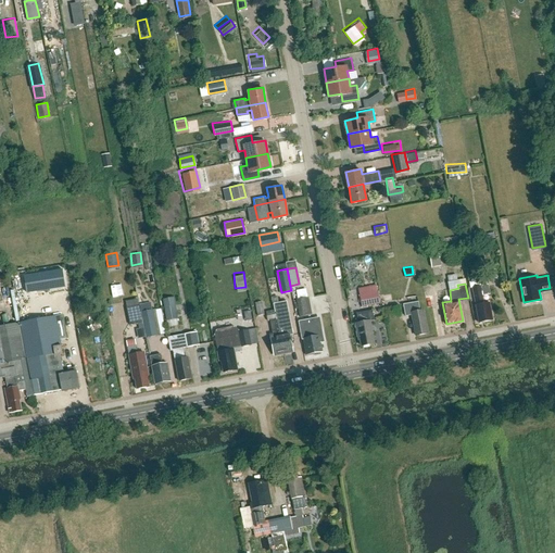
[(480,284),(471,286),(475,303),(478,321),(492,317),(489,300),(483,302),(481,293),(482,293),(480,284)]
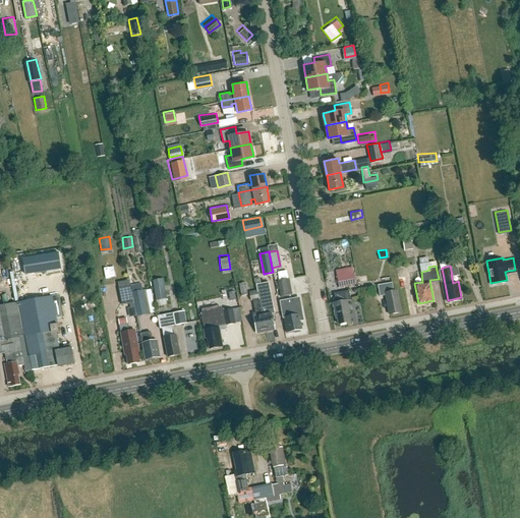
[(338,285),(355,282),(352,270),(336,274),(338,285)]
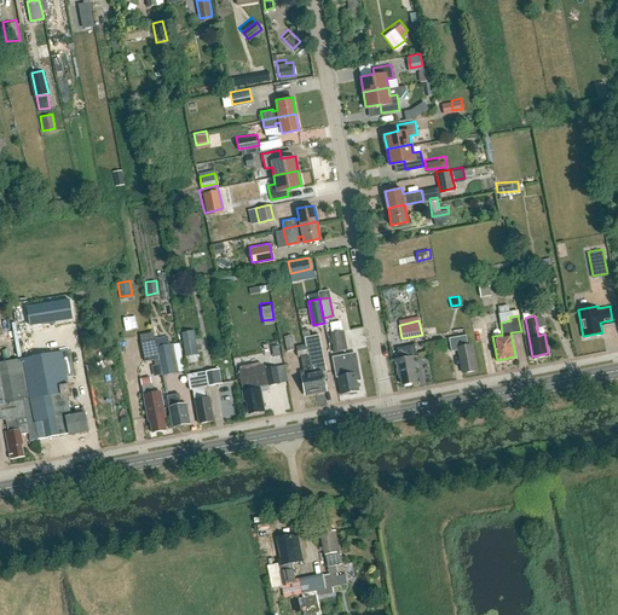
[(184,354),(196,352),(192,328),(179,330),(184,354)]
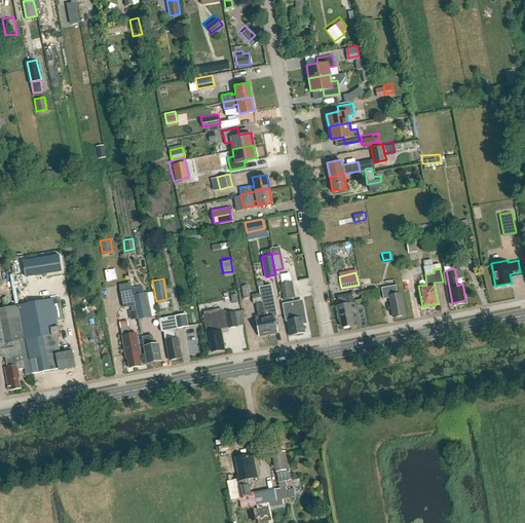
[(282,297),(294,295),(291,278),(278,281),(282,297)]
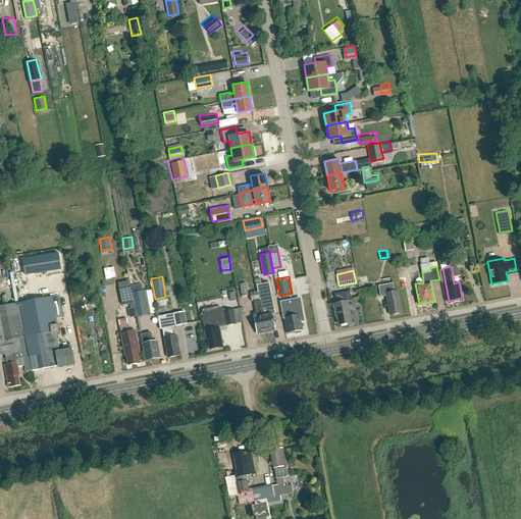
[(120,303),(133,301),(128,277),(116,279),(120,303)]
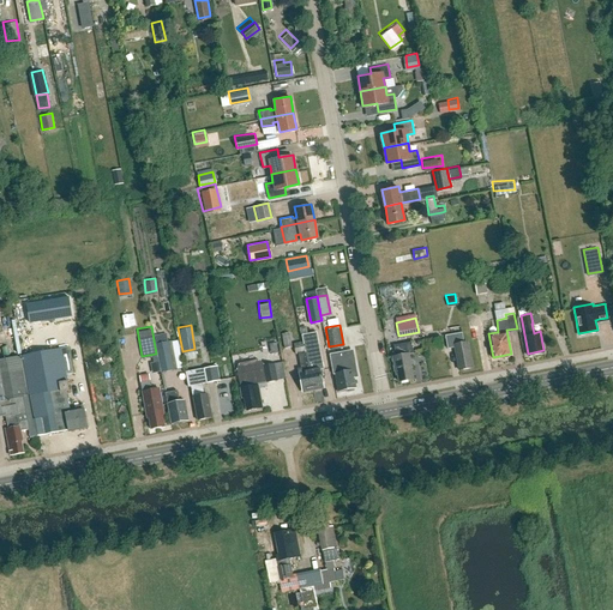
[(290,344),(288,330),(281,331),(283,345),(290,344)]
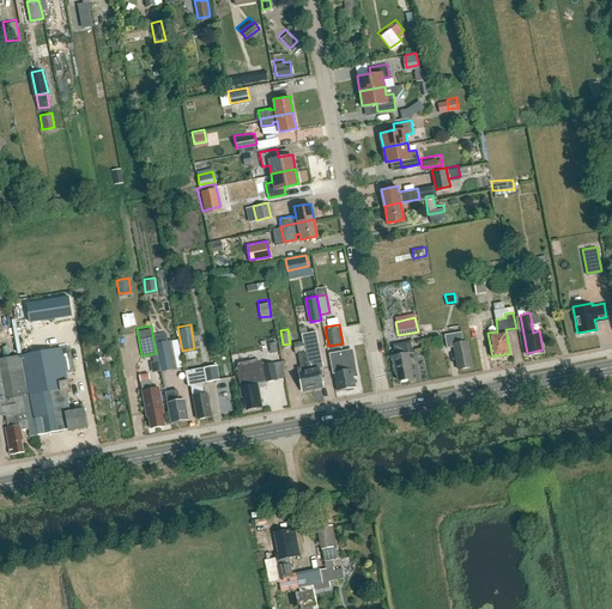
[(304,349),(311,388),(320,387),(320,384),(322,384),(321,375),(322,375),(320,366),(322,366),(315,329),(301,332),(302,340),(303,349),(304,349)]
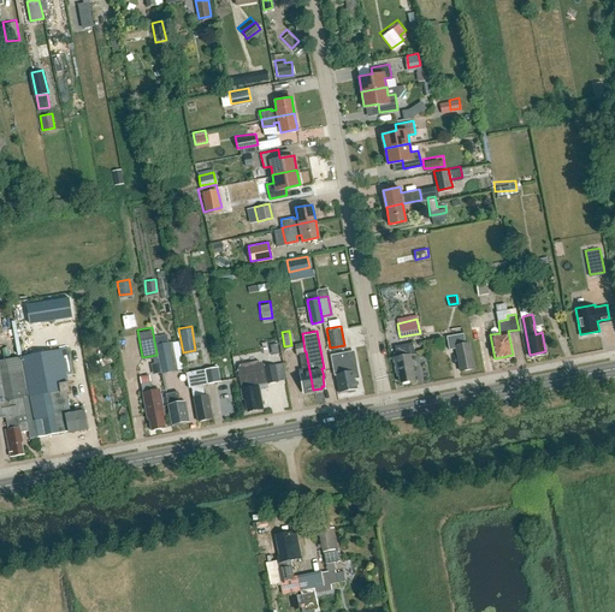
[(465,343),(462,332),(447,334),(449,348),(456,346),(461,369),(473,367),(468,342),(465,343)]
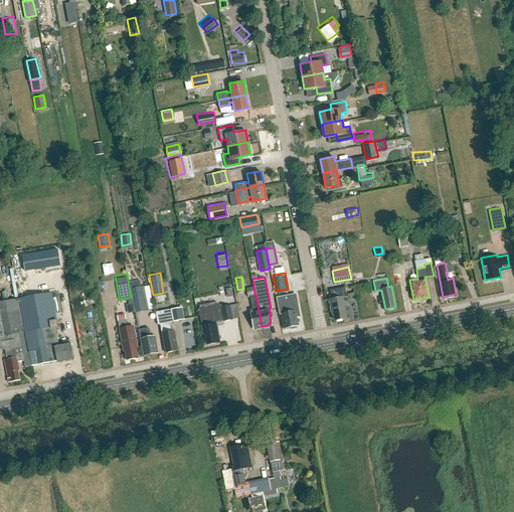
[(147,308),(152,307),(148,284),(143,285),(147,308)]
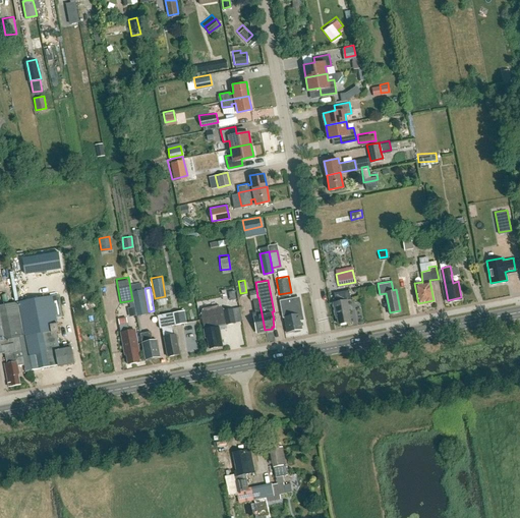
[(135,313),(147,311),(142,288),(131,290),(135,313)]
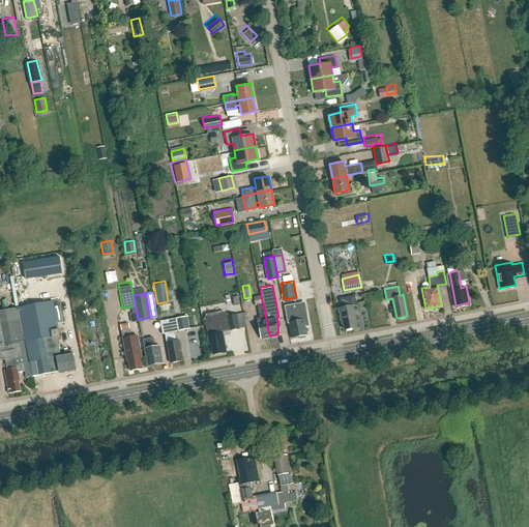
[(263,337),(269,335),(263,302),(262,302),(261,294),(253,295),(255,303),(257,303),(259,314),(260,320),(257,320),(258,327),(259,327),(261,335),(263,335),(263,337)]
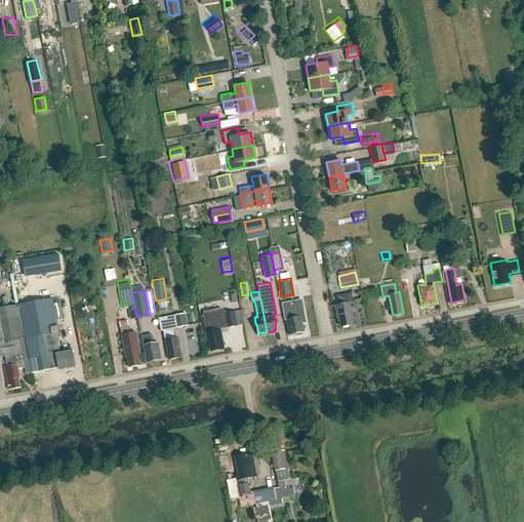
[(352,322),(348,300),(351,300),(350,292),(336,294),(338,303),(335,303),(338,318),(339,318),(341,324),(352,322)]
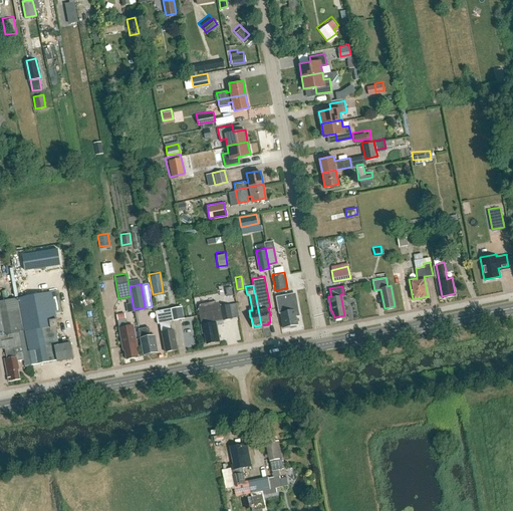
[(18,296),(31,362),(56,358),(56,359),(72,356),(69,341),(58,343),(55,325),(57,324),(56,317),(54,311),(60,310),(56,289),(18,296)]
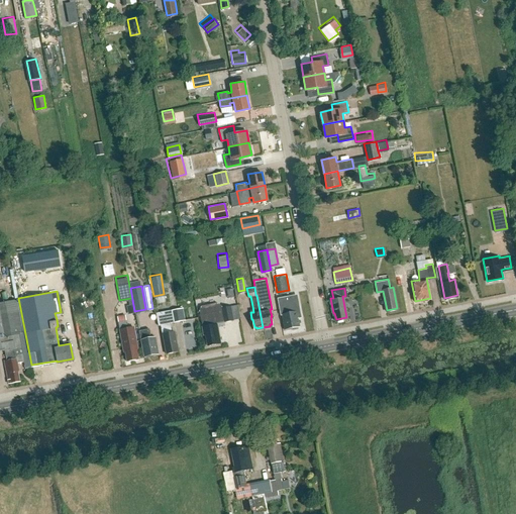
[(293,306),(291,294),(277,297),(280,314),(282,313),(284,328),(291,327),(291,328),(298,327),(297,326),(299,325),(297,316),(300,315),(298,305),(293,306)]
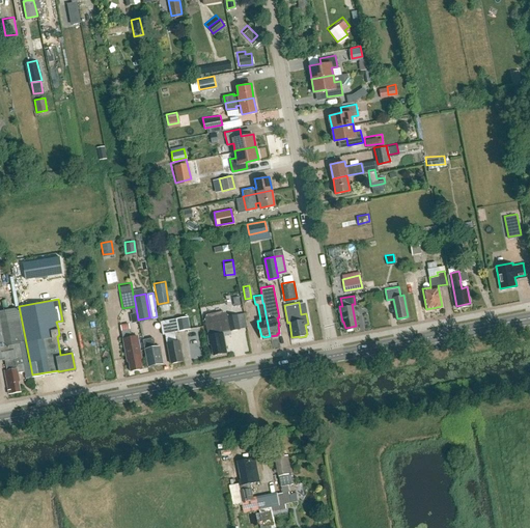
[(18,370),(25,369),(26,376),(32,374),(19,306),(7,308),(2,309),(0,309),(0,351),(4,351),(5,358),(4,359),(6,368),(3,369),(8,392),(20,390),(18,380),(19,379),(18,370)]
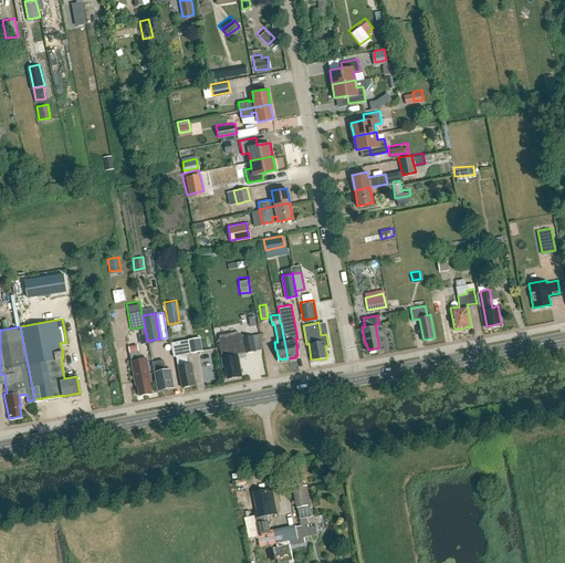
[(244,335),(238,331),(223,333),(220,340),(221,343),(219,343),(223,365),(226,364),(228,376),(237,375),(237,372),(240,371),(237,354),(236,354),(236,353),(254,348),(252,333),(244,335)]
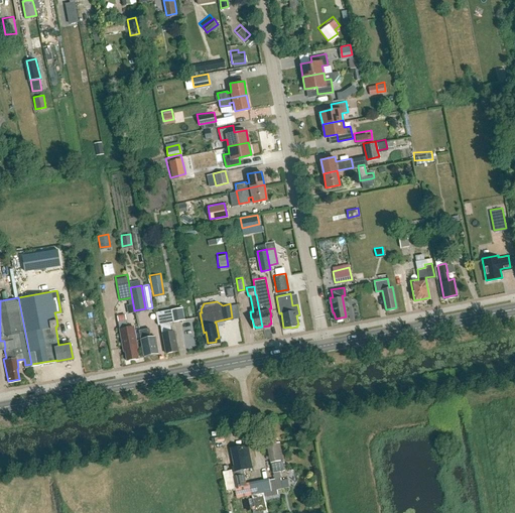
[(171,321),(184,318),(182,306),(169,308),(171,321)]
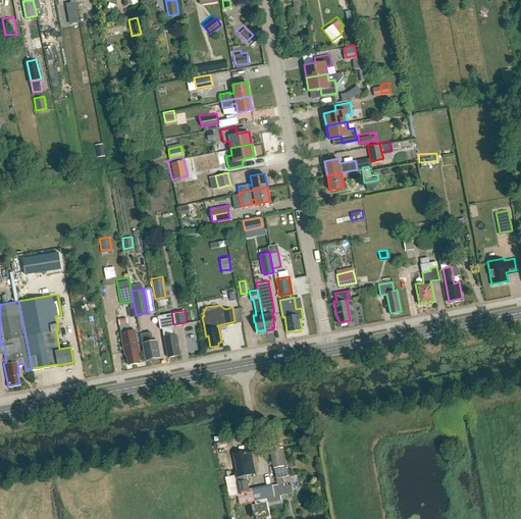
[(179,353),(176,333),(172,333),(170,324),(173,324),(171,312),(158,314),(160,326),(162,326),(167,356),(179,353)]
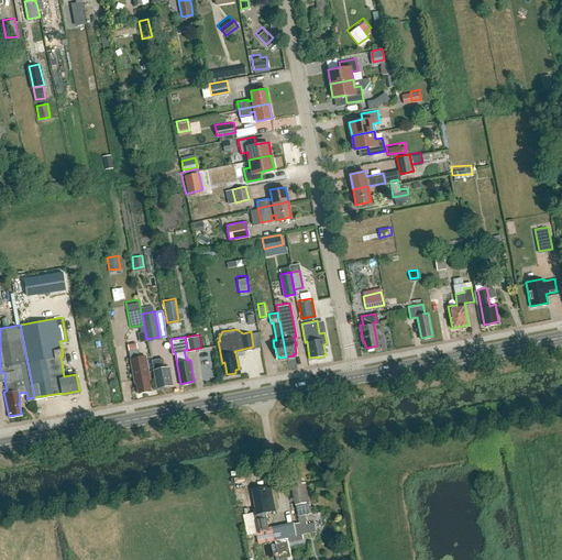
[(136,348),(128,349),(134,382),(135,381),(138,391),(138,392),(150,390),(150,388),(147,379),(150,379),(146,362),(140,363),(136,348)]
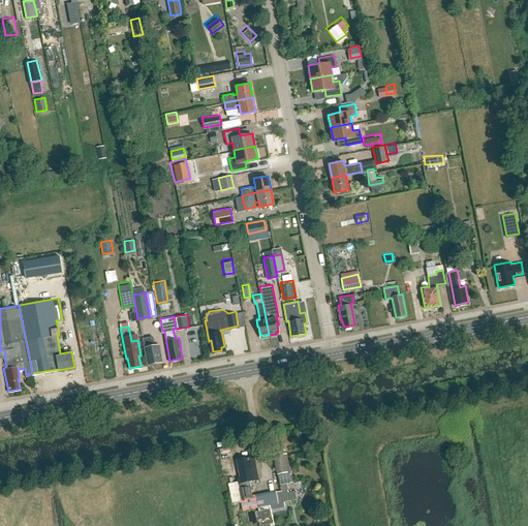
[(154,344),(152,334),(142,336),(144,346),(145,346),(148,363),(154,362),(156,363),(158,363),(159,361),(161,361),(160,352),(160,351),(159,343),(154,344)]
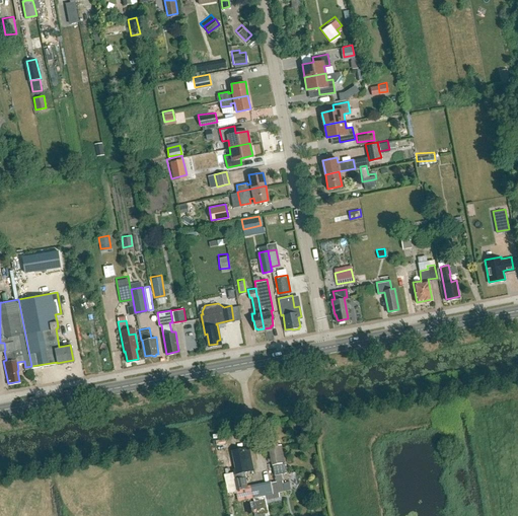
[(270,481),(262,483),(265,494),(265,493),(277,491),(284,490),(281,471),(286,470),(281,443),(278,443),(277,441),(268,442),(272,463),(273,463),(275,472),(274,472),(276,480),(270,481)]
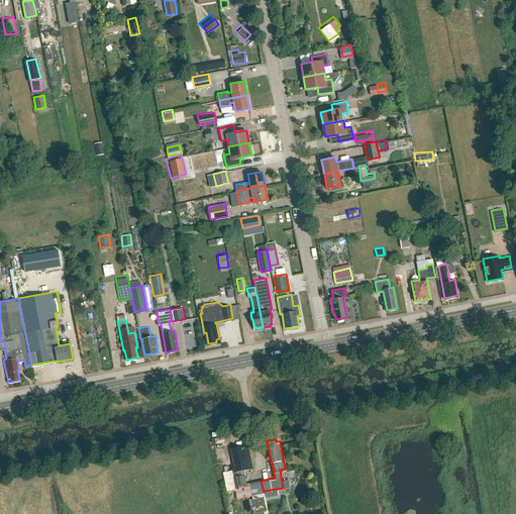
[(241,474),(240,471),(252,468),(247,444),(230,447),(235,475),(234,475),(236,487),(244,485),(242,474),(241,474)]
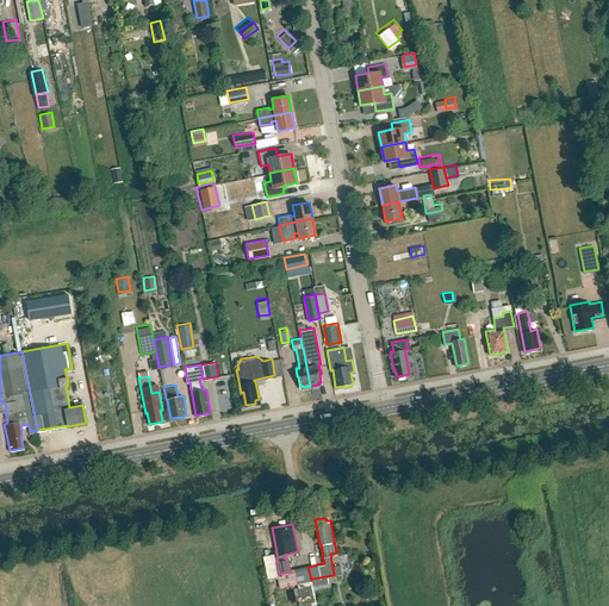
[(271,551),(261,554),(266,576),(275,574),(271,551)]
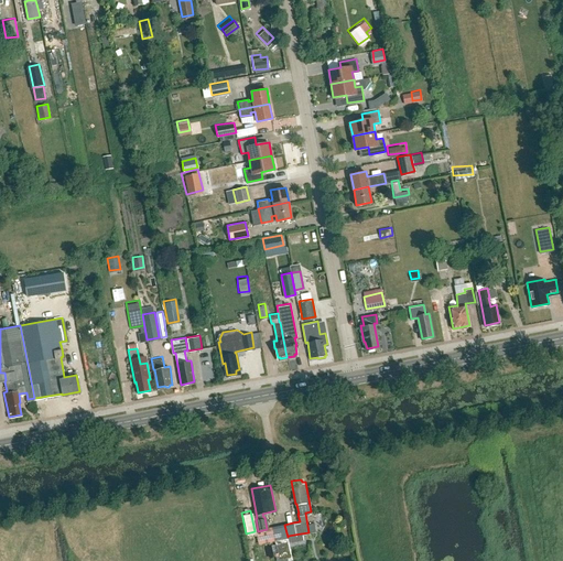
[(274,539),(278,538),(288,537),(284,525),(272,527),(274,539)]
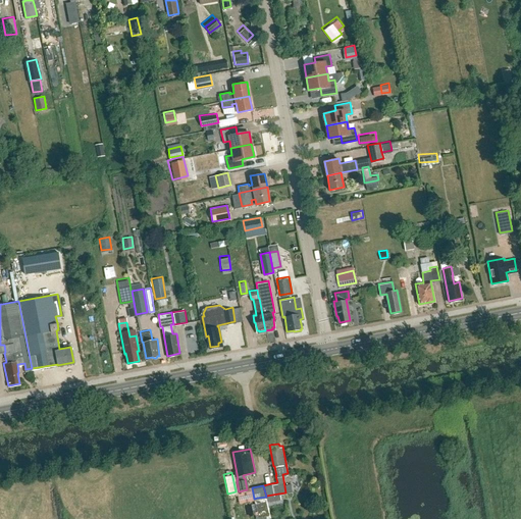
[(247,489),(239,491),(237,491),(239,503),(254,500),(254,499),(252,487),(252,486),(248,487),(249,489),(247,489)]
